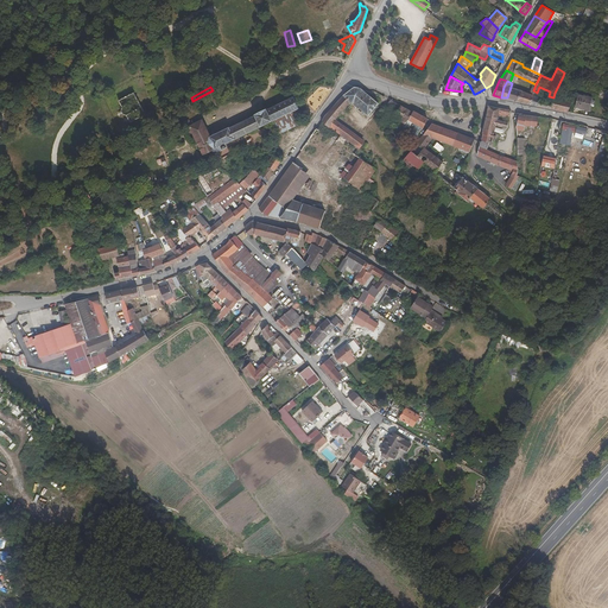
[(518,101),(520,90),(511,87),(507,97),(518,101)]
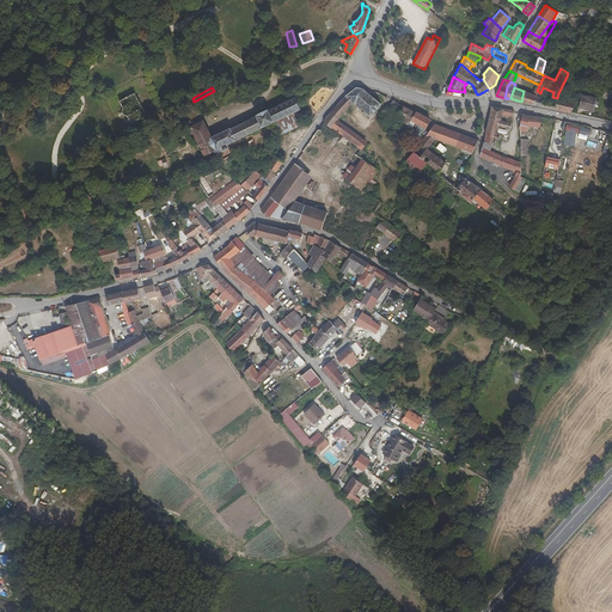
[(372,116),(381,105),(362,89),(356,89),(346,97),(341,102),(324,123),(332,129),(361,151),(367,144),(337,121),(353,103),(355,104),(356,103),(372,116)]
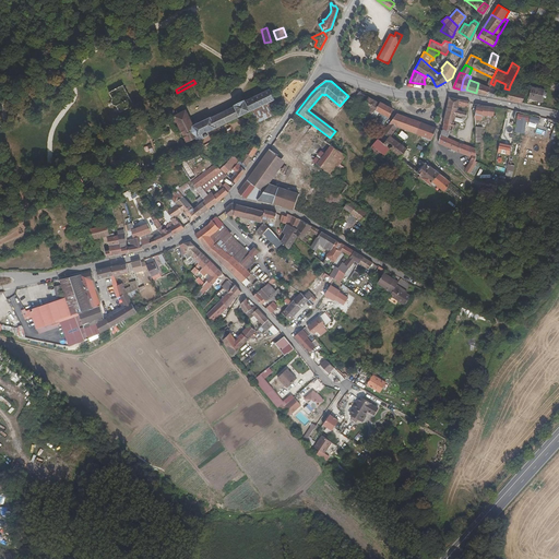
[(198,98),(202,97),(195,83),(191,85),(198,98)]
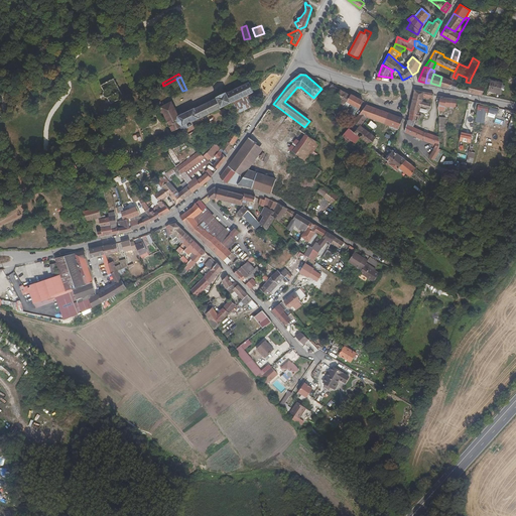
[(454,89),(469,92),(482,95),(485,86),(482,86),(483,81),(480,80),(479,85),(470,83),(469,87),(461,85),(457,82),(457,79),(456,79),(455,82),(449,79),(441,77),(439,86),(454,89)]
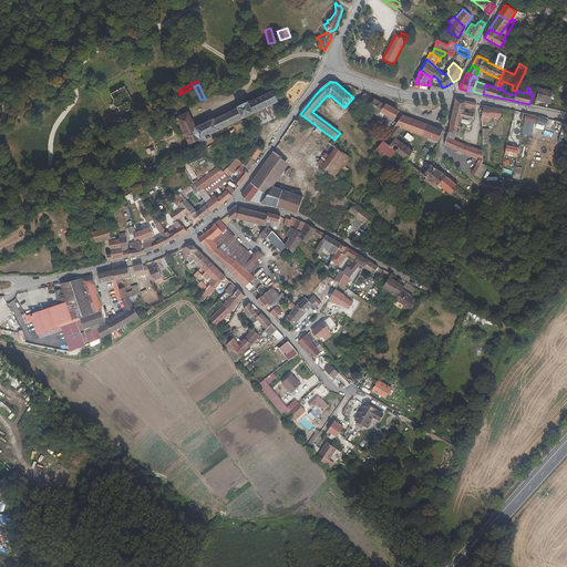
[(126,86),(111,94),(122,115),(136,107),(126,86)]
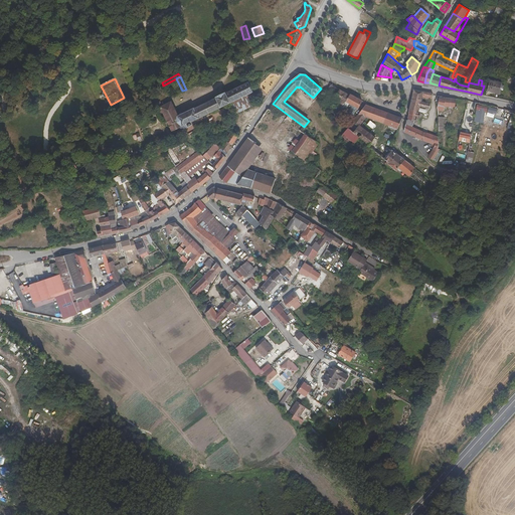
[(499,93),(501,82),(490,79),(487,91),(499,93)]
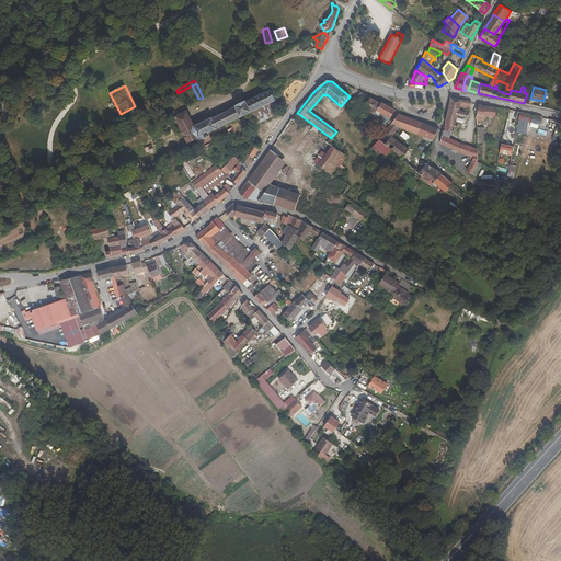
[(249,113),(274,101),(276,101),(271,90),(247,101),(245,100),(240,103),(235,105),(235,106),(240,117),(245,115),(249,113)]
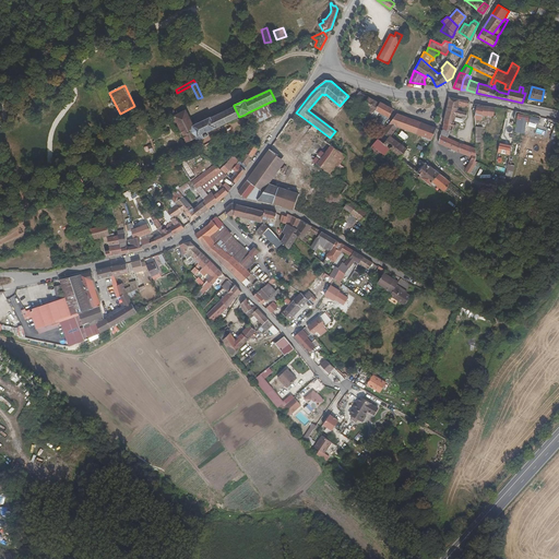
[(379,113),(390,118),(394,109),(380,102),(380,104),(373,99),(358,92),(354,99),(366,107),(369,109),(368,111),(377,118),(379,113)]
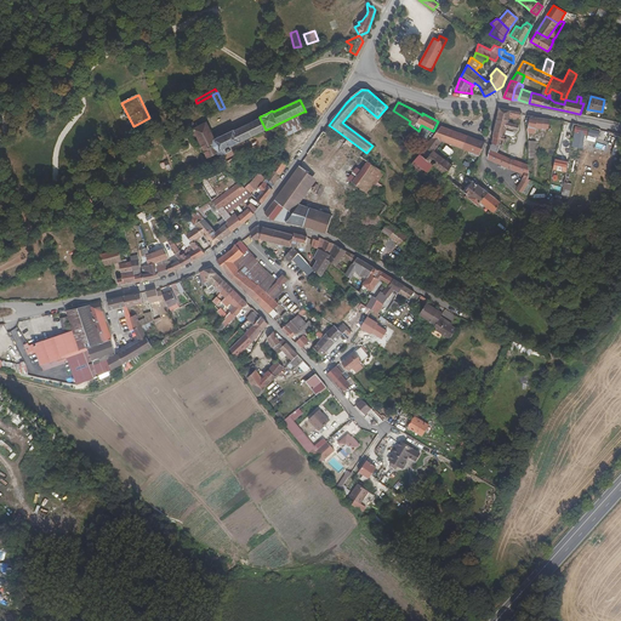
[(522,112),(499,109),(497,119),(508,121),(510,119),(519,121),(520,119),(522,113),(522,112)]
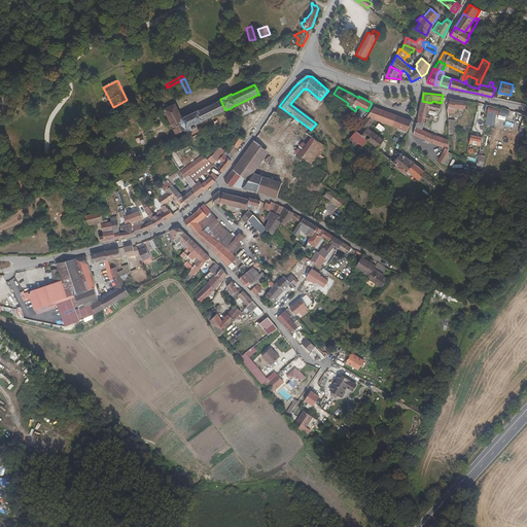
[(239,117),(264,106),(257,95),(234,106),(239,117)]
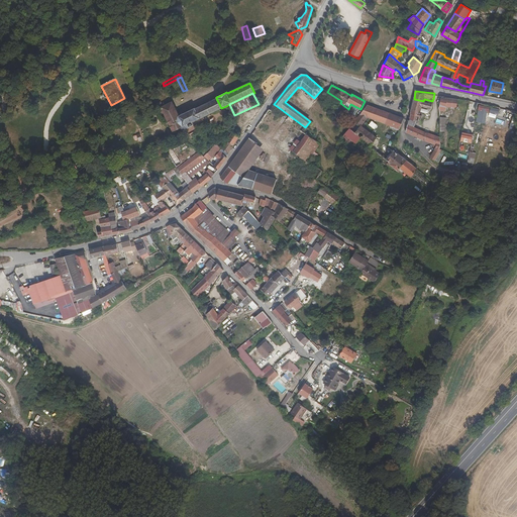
[(435,112),(435,115),(439,115),(439,108),(442,97),(436,95),(435,99),(434,104),(435,105),(434,112),(435,112)]
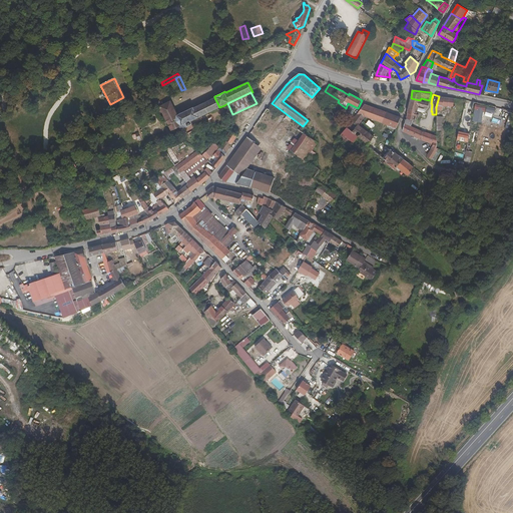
[(448,107),(449,97),(439,96),(436,107),(436,114),(441,115),(443,106),(448,107)]
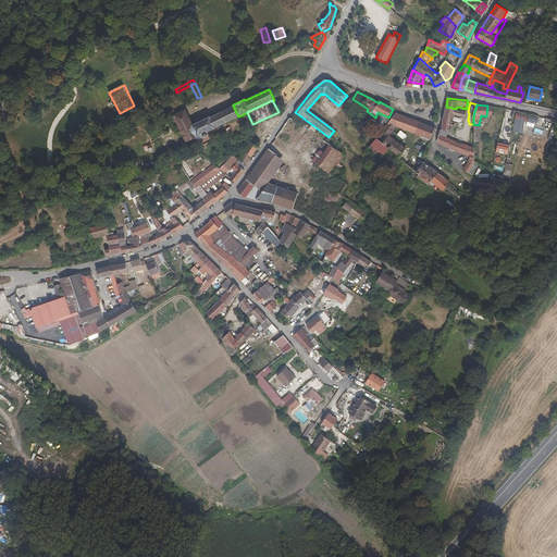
[(207,132),(213,128),(229,121),(238,116),(233,106),(210,118),(210,116),(193,125),(185,110),(173,115),(174,118),(177,123),(186,141),(201,135),(203,138),(209,135),(207,132)]
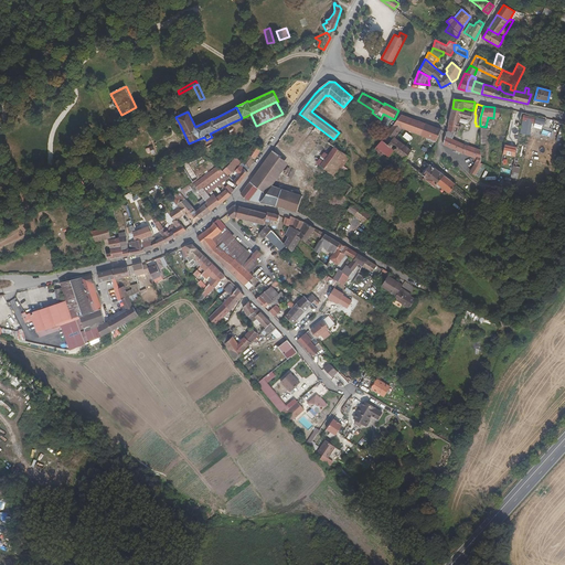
[(462,110),(452,108),(449,120),(459,124),(460,121),(461,117),(471,119),(472,113),(462,110)]
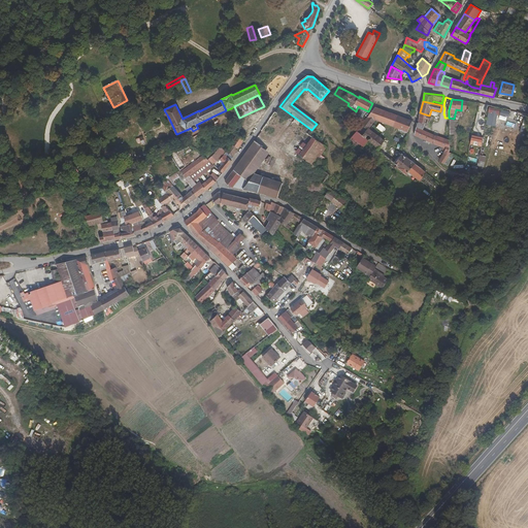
[(354,116),(357,112),(356,111),(348,105),(345,108),(354,116)]
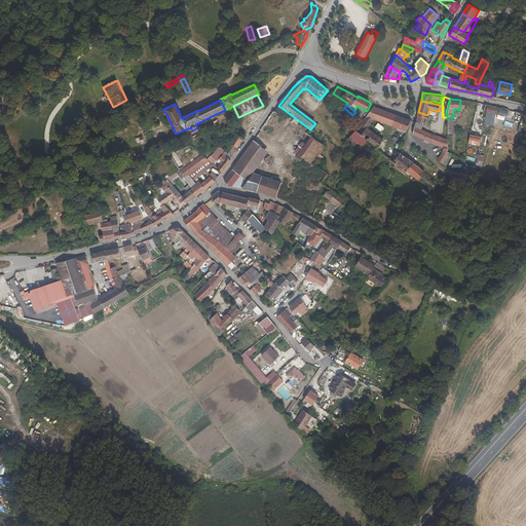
[(282,116),(286,111),(278,106),(274,111),(282,116)]
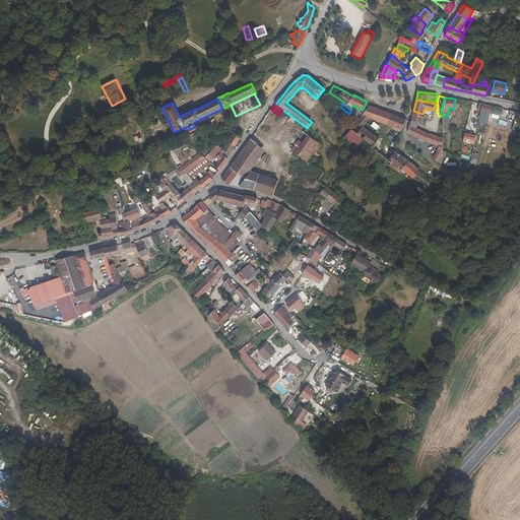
[(379,109),(369,106),(362,116),(370,119),(374,120),(379,109)]
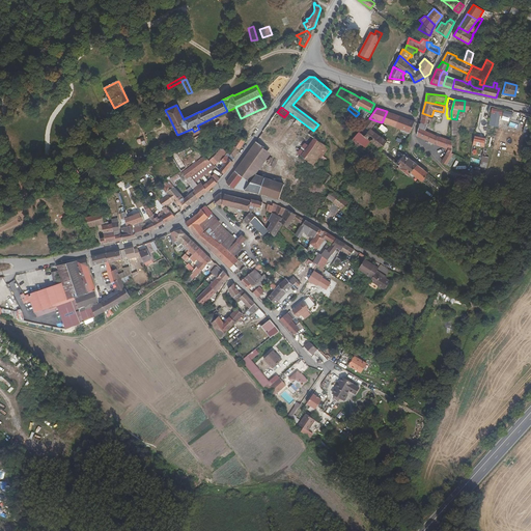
[(492,108),(490,126),(500,128),(502,109),(492,108)]
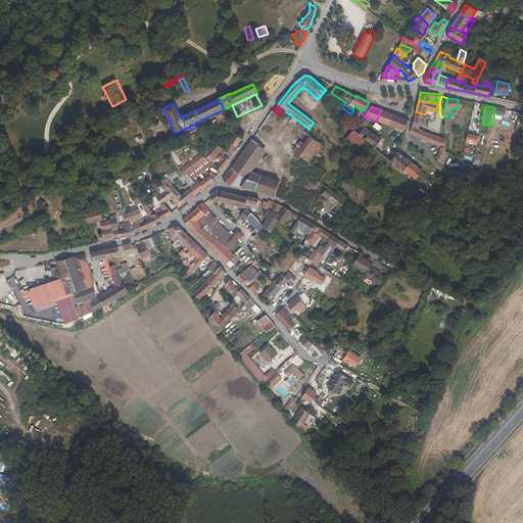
[(381,109),(376,121),(390,126),(394,114),(387,112),(381,109)]
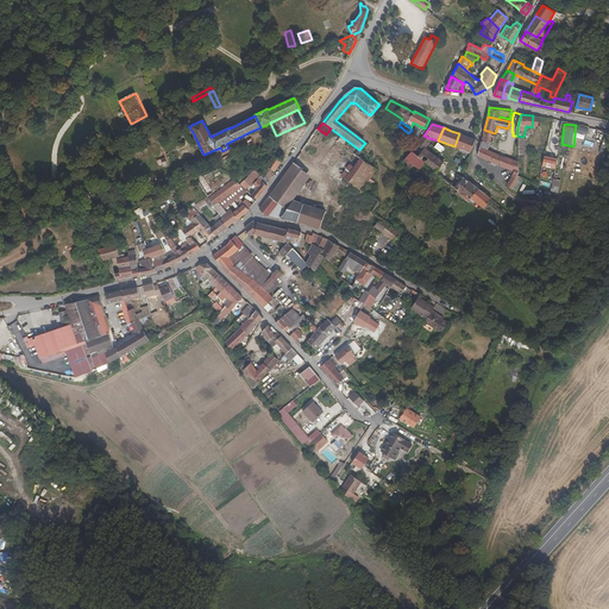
[(327,136),(356,156),(359,150),(331,129),(326,135),(327,136)]
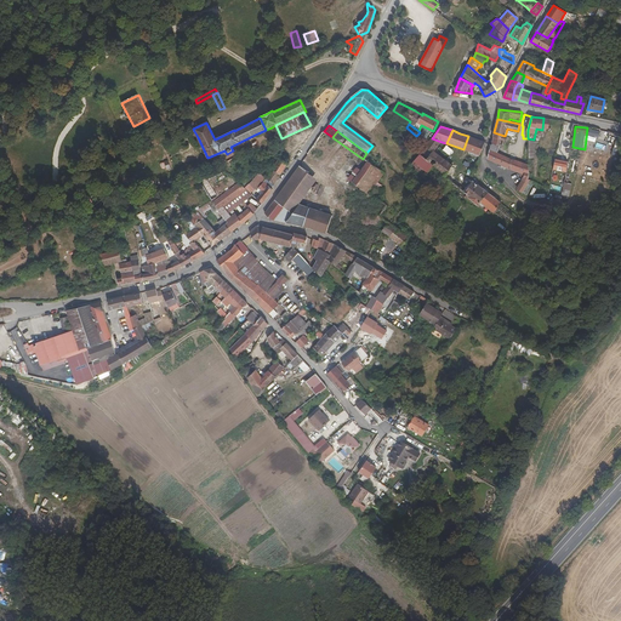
[(505,136),(494,132),(493,137),(503,141),(502,143),(506,146),(507,142),(508,142),(511,138),(505,136)]
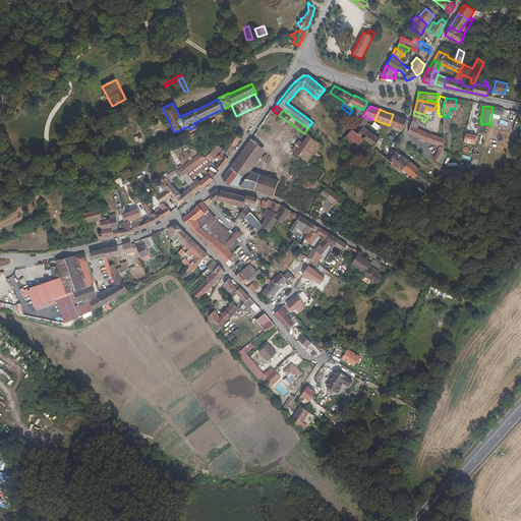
[(392,126),(402,130),(407,119),(396,115),(392,126)]
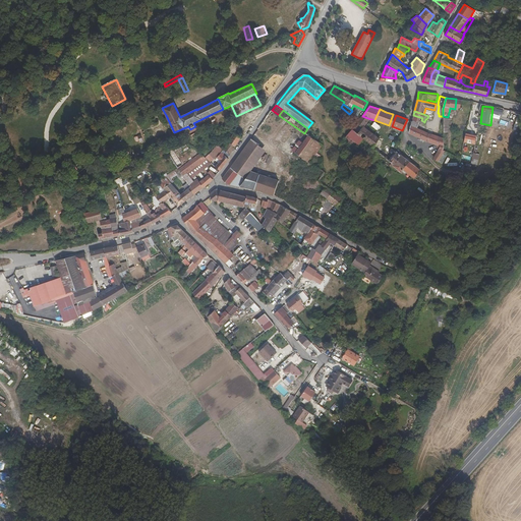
[(422,118),(413,115),(412,121),(411,126),(417,128),(419,122),(421,123),(420,124),(424,125),(425,122),(424,122),(421,120),(422,118)]
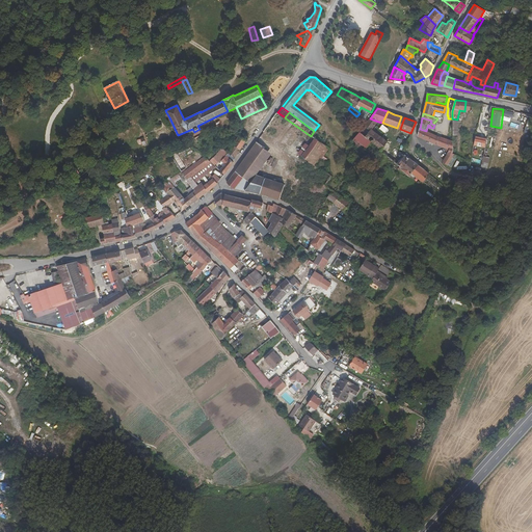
[(397,165),(404,155),(403,154),(372,130),(378,122),(370,118),(368,121),(365,126),(370,130),(365,137),(371,141),(380,150),(379,152),(389,159),(397,165)]
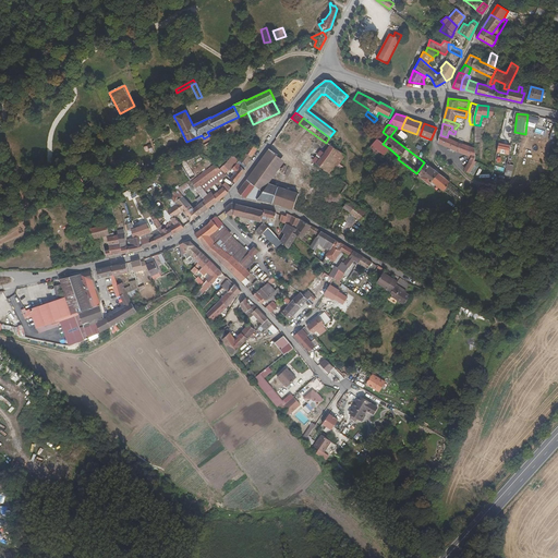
[(368,150),(379,159),(385,154),(389,148),(383,144),(388,136),(383,132),(368,150)]
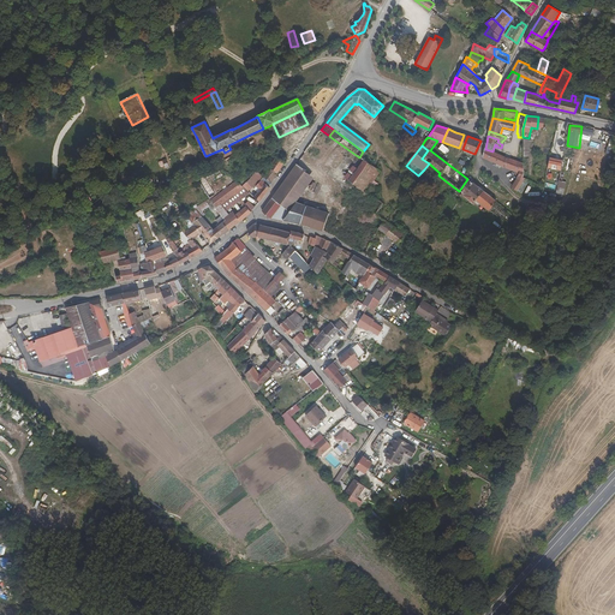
[(505,157),(493,151),(485,149),(482,157),(503,168),(505,167),(506,167),(506,168),(519,173),(518,177),(512,187),(521,193),(530,181),(524,178),(524,163),(511,160),(505,157)]
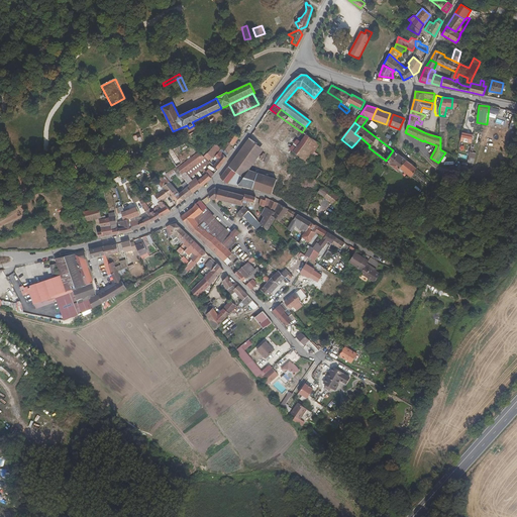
[(232,131),(227,140),(222,148),(228,152),(240,136),(232,131)]
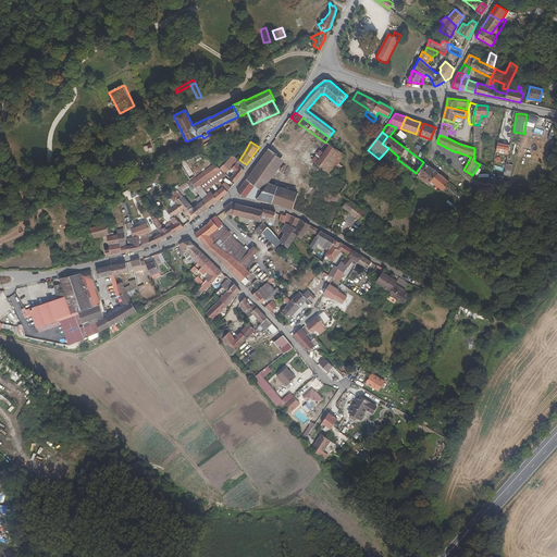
[(498,143),(496,152),(507,156),(509,145),(498,143)]
